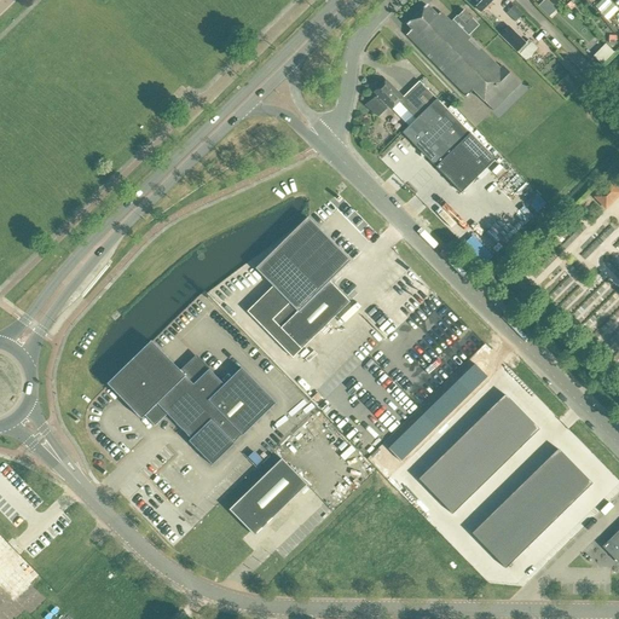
[(493,0),(472,0),(470,3),(481,13),(493,0)]
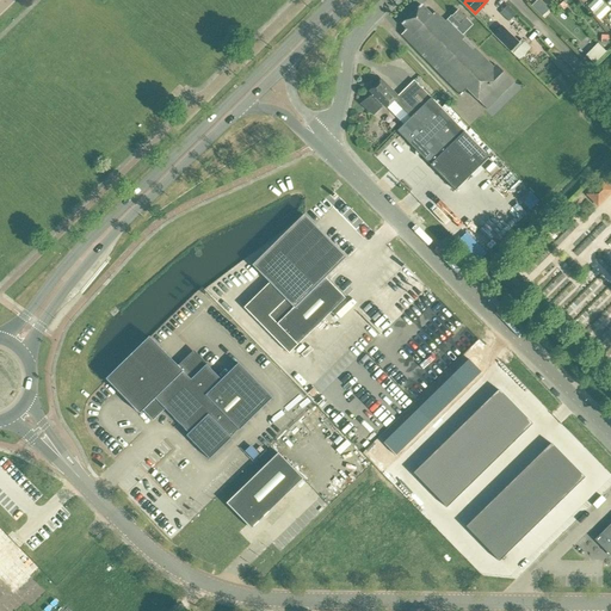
[(597,0),(594,0),(586,10),(598,20),(608,10),(597,0)]
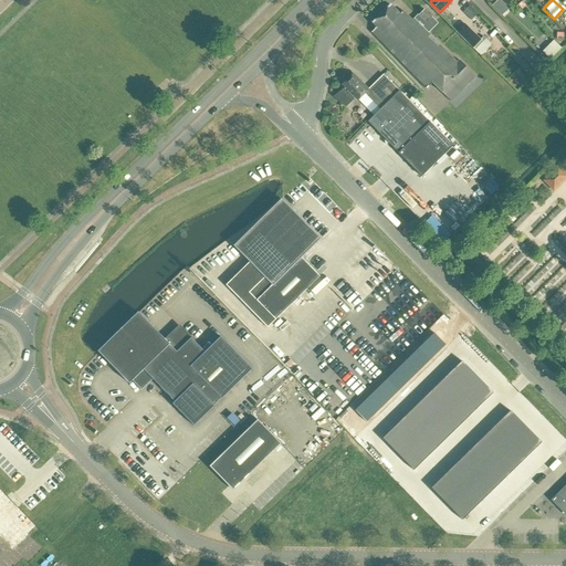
[(450,102),(475,77),(459,61),(457,64),(413,20),(411,21),(402,12),(399,16),(390,6),(371,23),(376,29),(371,33),(425,90),(426,91),(432,83),(450,102)]
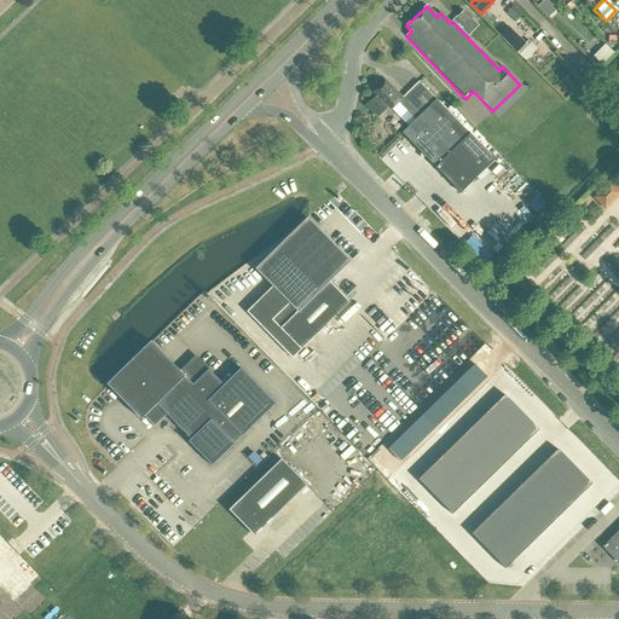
[(515,23),(522,16),(514,7),(507,15),(515,23)]
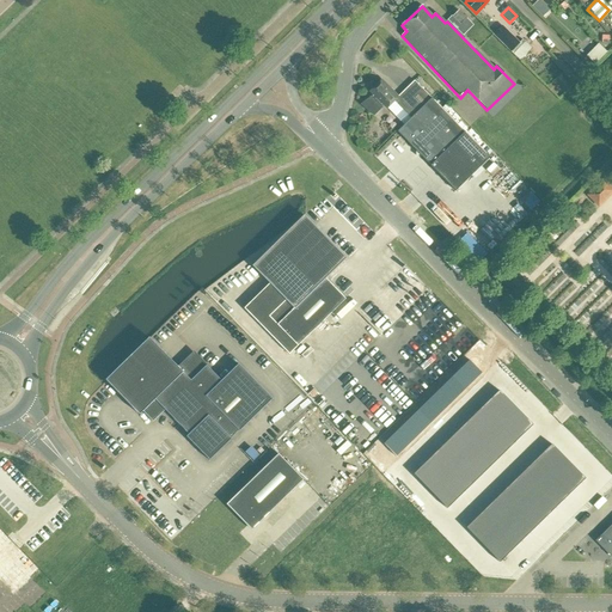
[(460,25),(466,19),(459,11),(453,17),(460,25)]
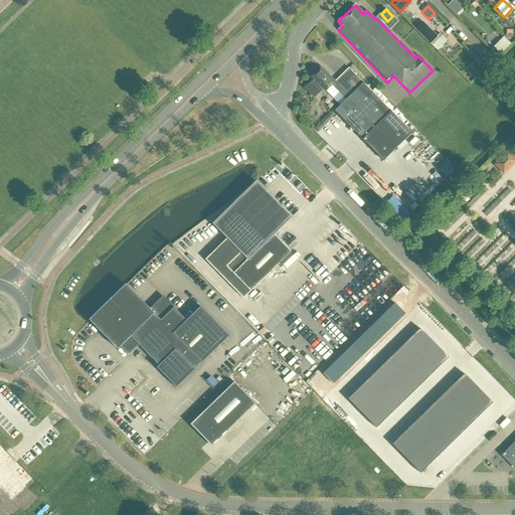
[(422,22),(415,30),(430,44),(437,36),(422,22)]
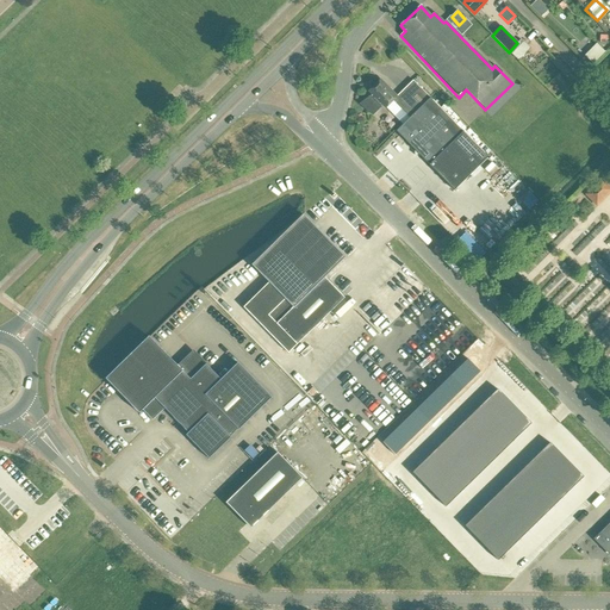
[(580,55),(590,64),(603,53),(593,43),(580,55)]
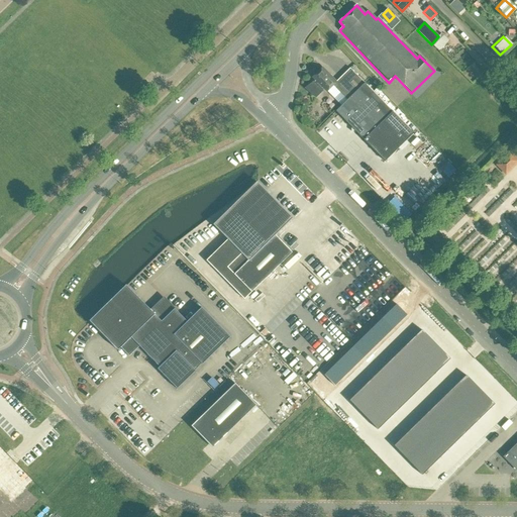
[(346,100),(364,84),(349,69),(336,82),(322,68),(312,78),(315,81),(309,88),(309,91),(315,97),(323,90),(326,92),(332,86),(346,100)]
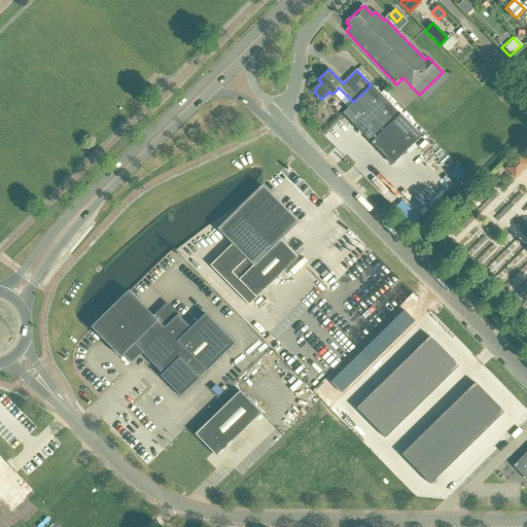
[(421,136),(371,85),(342,114),(391,165),(421,136)]
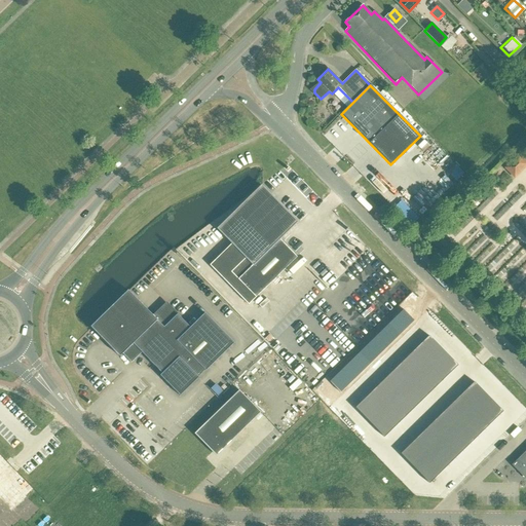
[(504,168),(515,179),(525,166),(525,163),(518,155),(504,168)]
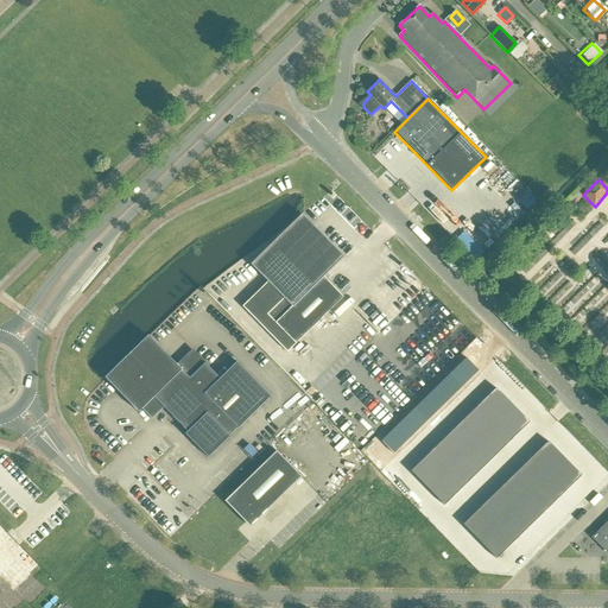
[(524,189),(506,207),(519,219),(536,202),(524,189)]
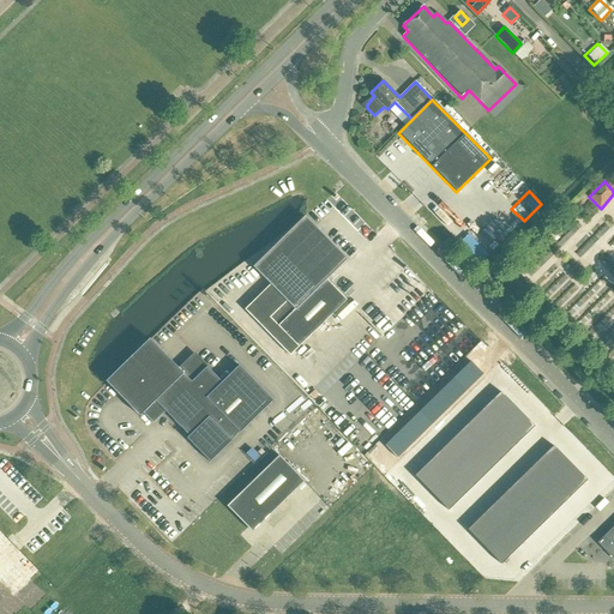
[(305,217),(253,268),(270,286),(245,309),(290,356),(299,348),(345,301),(326,281),(347,260),(305,217)]
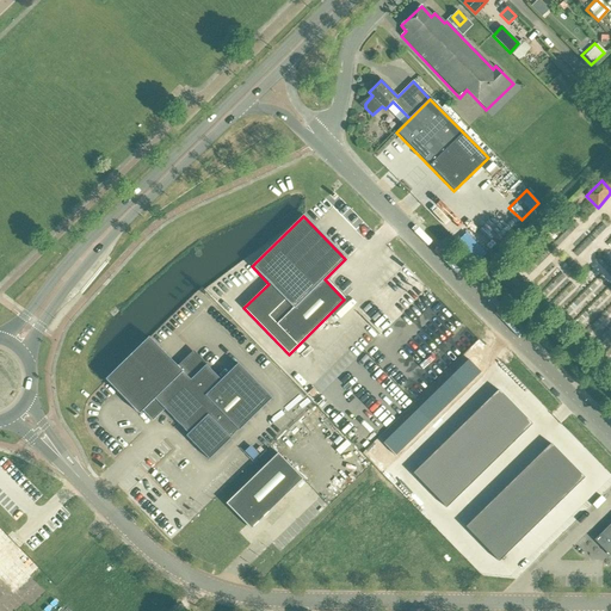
[(149,338),(148,338),(106,378),(105,380),(106,382),(139,415),(142,412),(152,421),(164,411),(187,434),(185,437),(208,461),(230,439),(229,438),(238,431),(271,399),(238,364),(220,381),(205,365),(196,356),(180,371),(177,368),(149,338)]
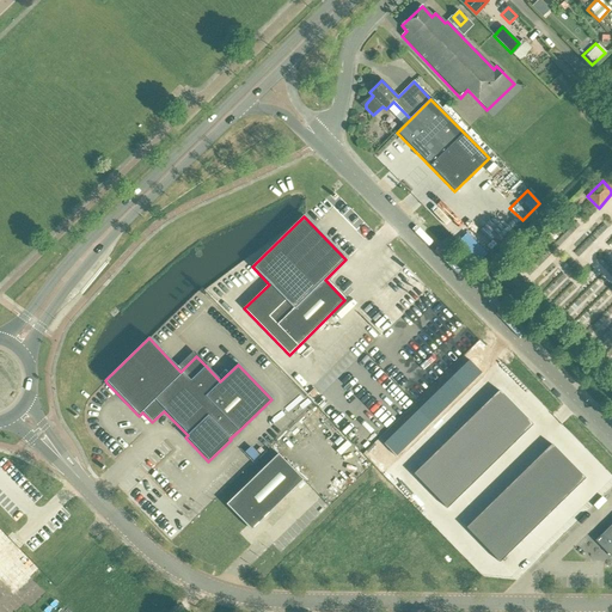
[(482,374),(469,360),(460,368),(473,383),(482,374)]
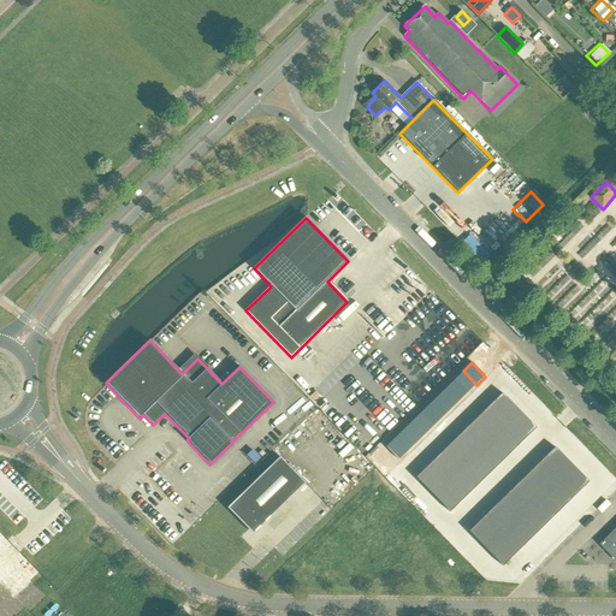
[(477,385),(463,371),(455,379),(468,394),(477,385)]
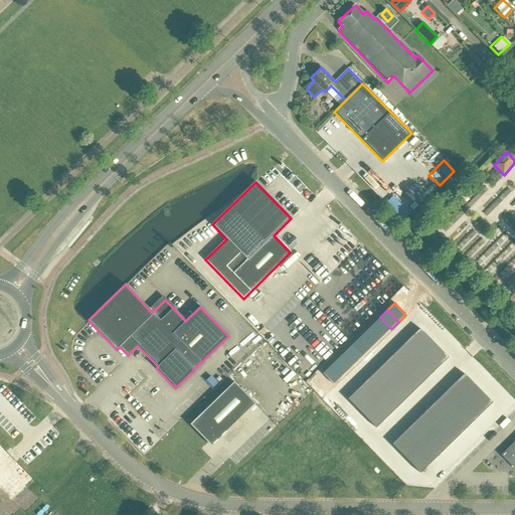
[(391,329),(380,317),(372,324),(384,336),(391,329)]
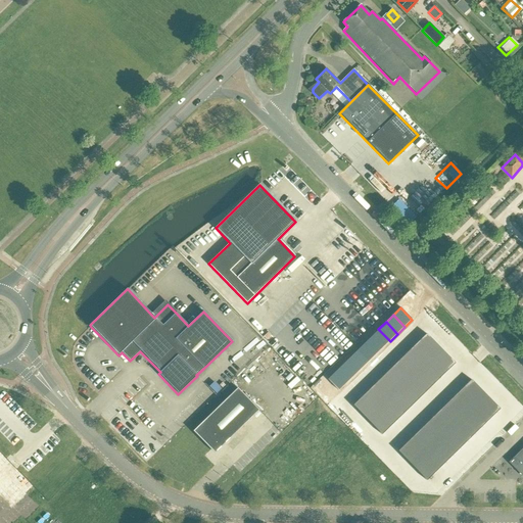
[(390,341),(378,329),(371,336),(383,348),(390,341)]
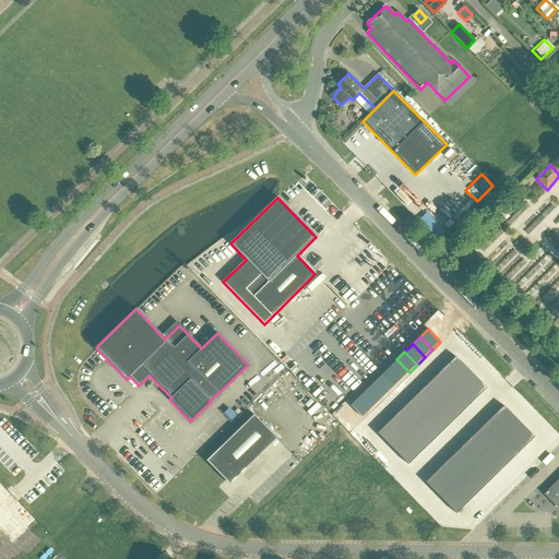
[(409,372),(396,359),(389,367),(401,380),(409,372)]
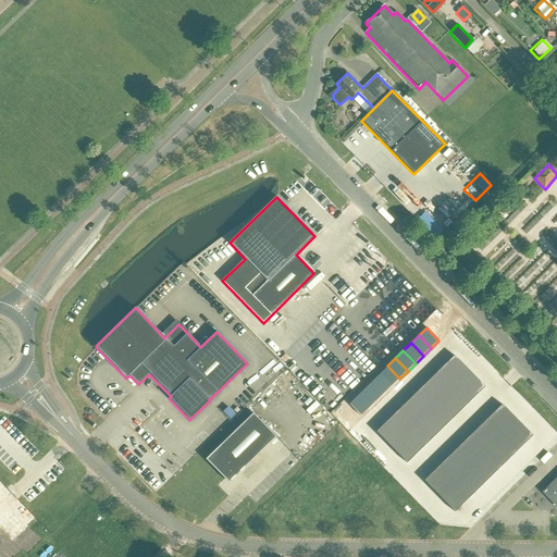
[(456,358),(441,373),(456,388),(471,373),(456,358)]
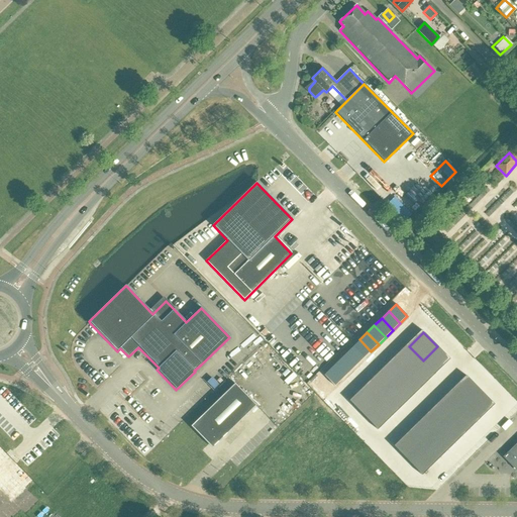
[(371,351),(359,339),(352,346),(364,358),(371,351)]
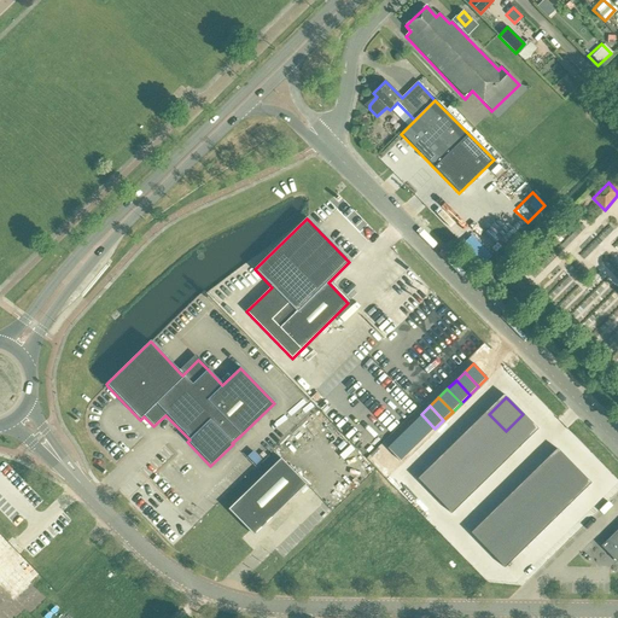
[(435,429),(421,414),(413,423),(426,437),(435,429)]
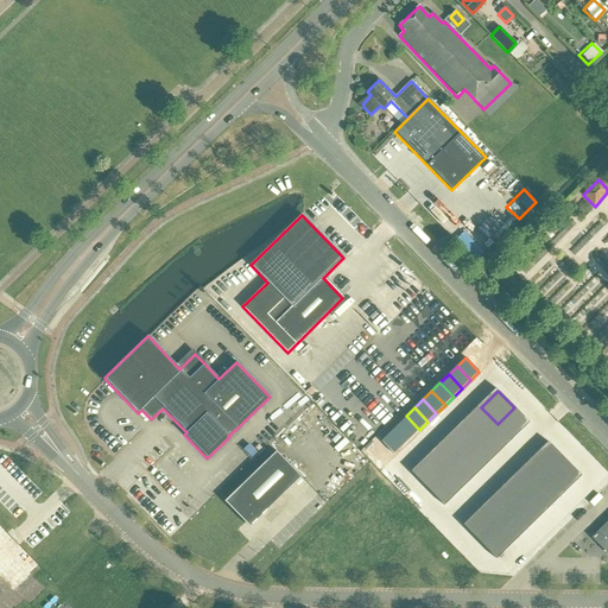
[(481,407),(473,416),(489,432),(498,424),(481,407)]
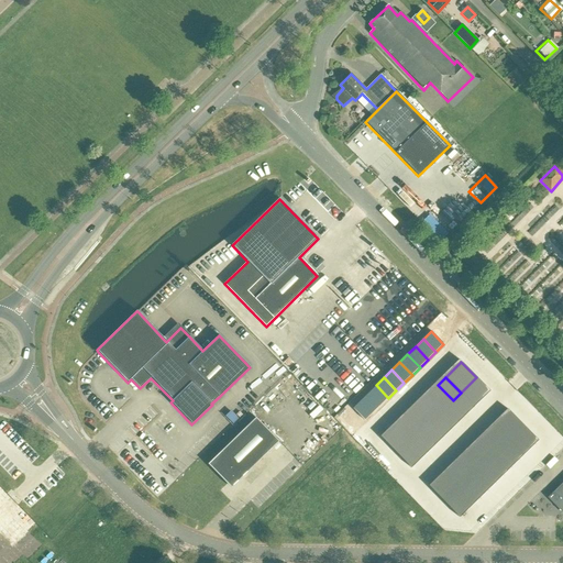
[(476,377),(461,393),(476,408),(492,393),(476,377)]
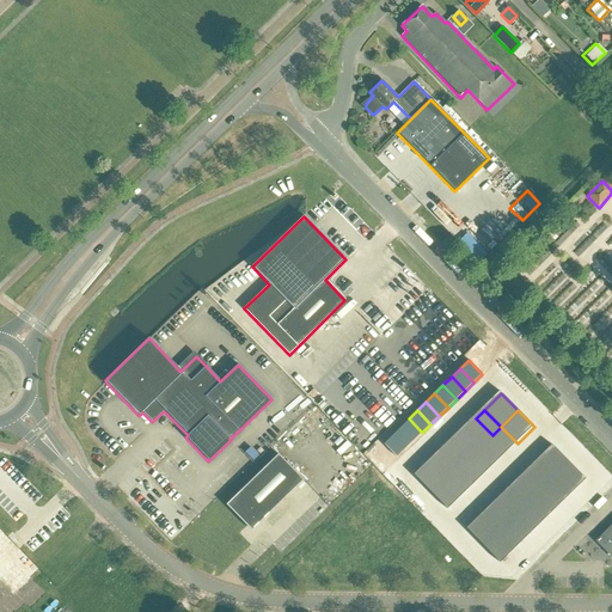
[(422,433),(409,418),(401,427),(414,441),(422,433)]
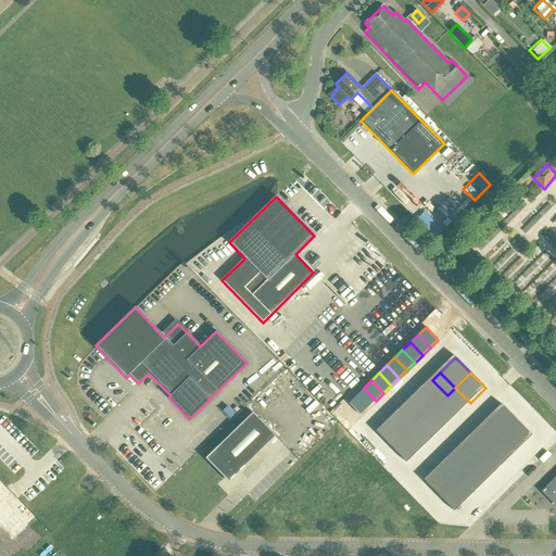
[(432,380),(424,388),(439,403),(447,395),(432,380)]
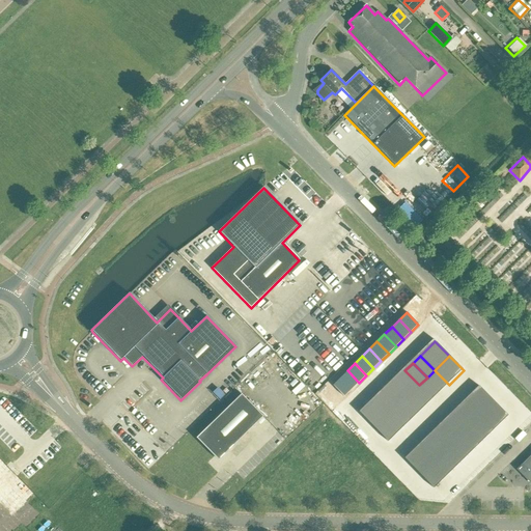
[(359,383),(347,370),(339,378),(352,390),(359,383)]
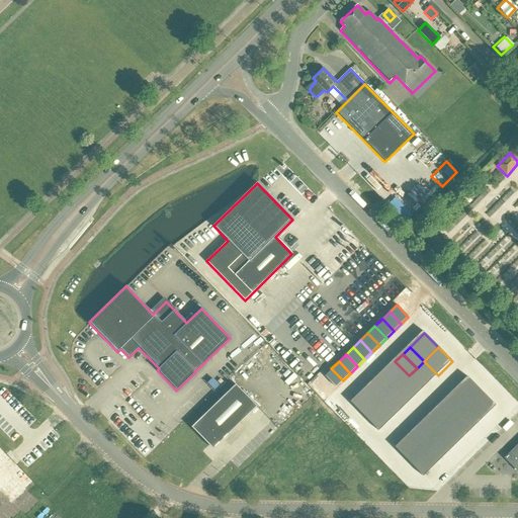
[(395,361),(387,368),(402,382),(409,375),(395,361)]
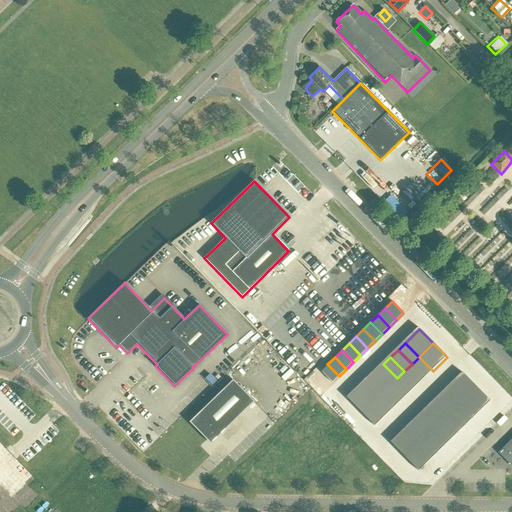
[(419,357),(412,364),(426,378),(433,371),(419,357)]
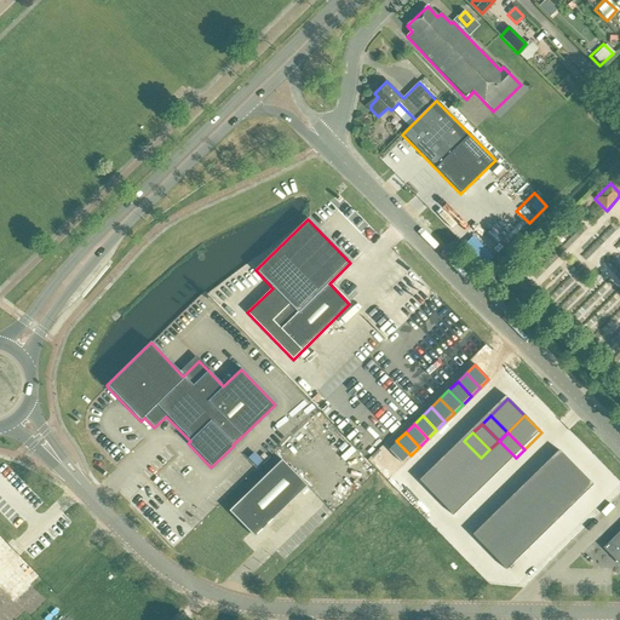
[(411,455),(396,441),(388,449),(401,464),(411,455)]
